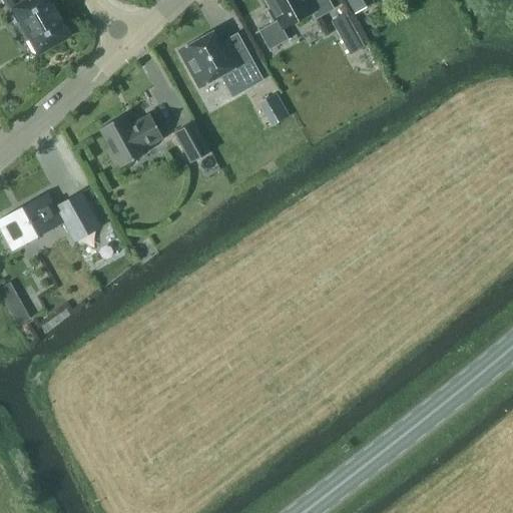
[(2,0),(9,11),(14,8),(22,22),(18,24),(26,38),(30,36),(39,51),(68,35),(60,20),(61,19),(54,5),(52,6),(48,0),(2,0)]
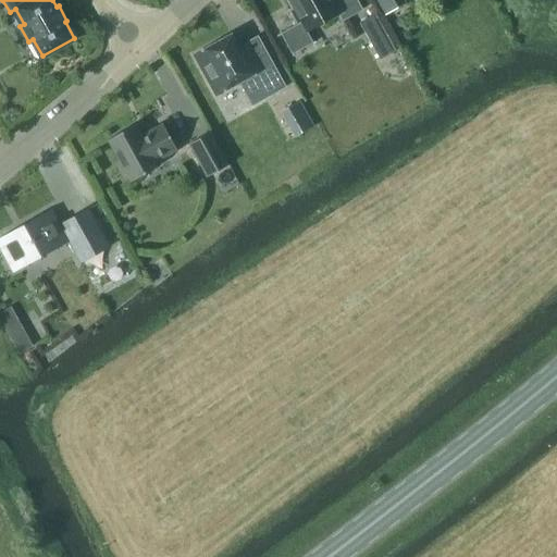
[(288,0),(295,10),(292,11),(298,23),(281,33),(293,54),(313,42),(307,31),(341,12),(344,19),(360,9),(355,0),(288,0)]
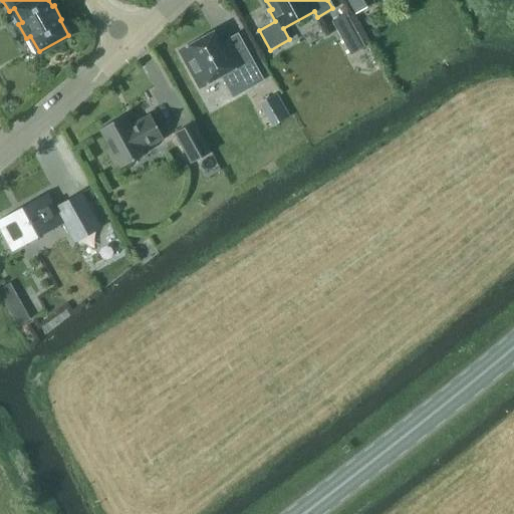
[(353,0),(349,2),(355,14),(373,4),(370,0),(353,0)]
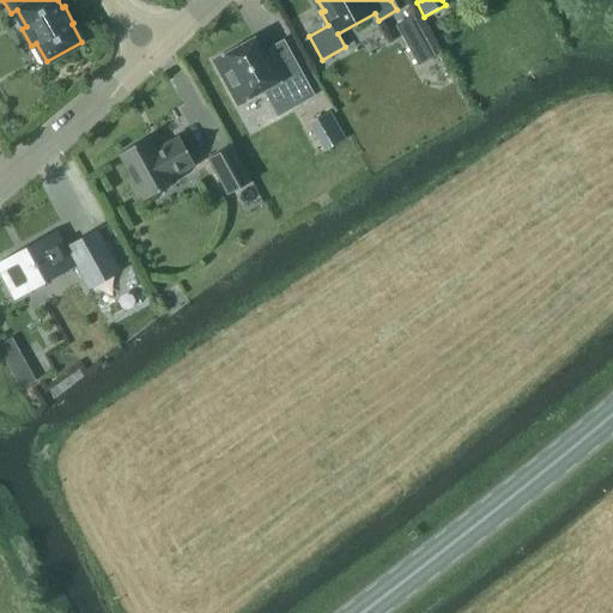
[(413,16),(396,24),(419,65),(436,55),(413,16)]
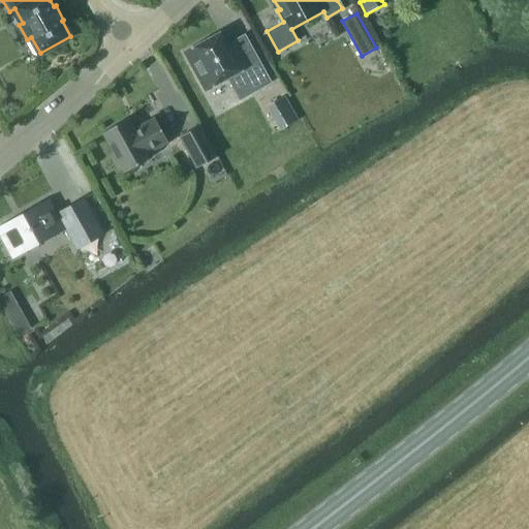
[(220,32),(185,52),(206,90),(228,76),(240,98),(271,82),(254,52),(237,62),(220,32)]
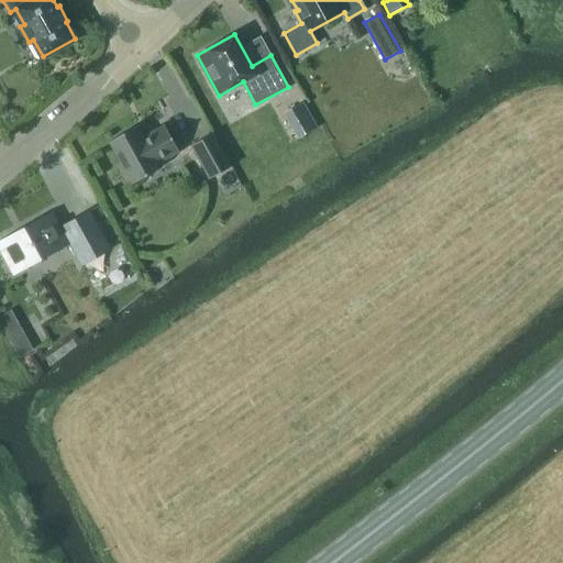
[(293,121),(308,112),(302,102),(287,111),(293,121)]
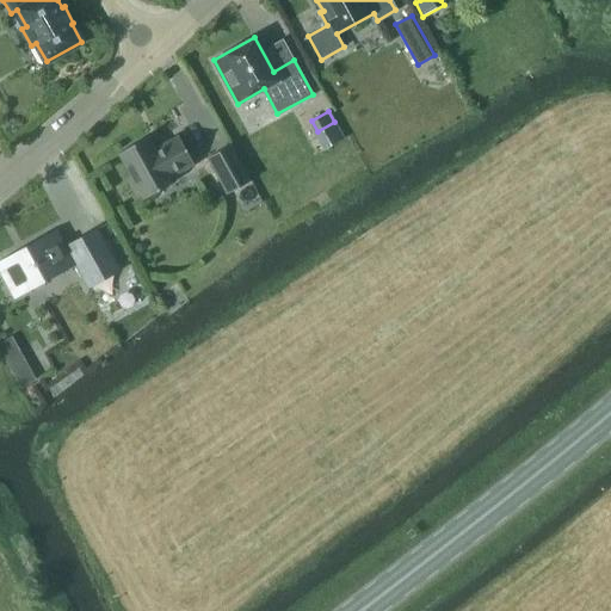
[(131,177),(128,179),(137,196),(141,195),(143,198),(174,181),(172,177),(195,164),(179,135),(155,148),(149,136),(118,153),(131,177)]
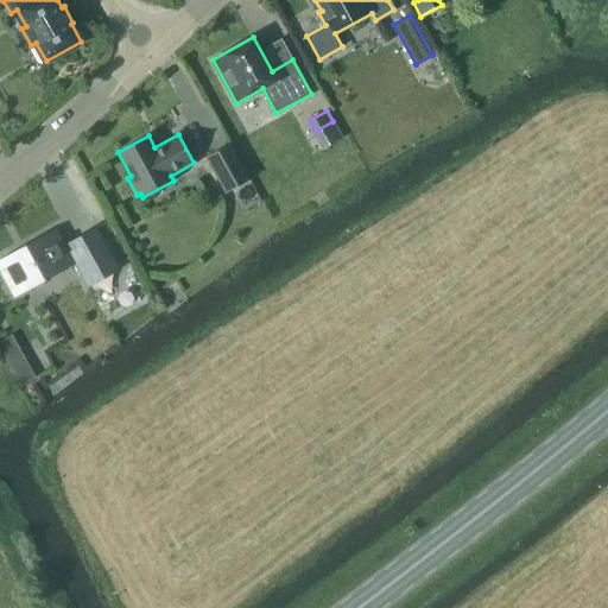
[(230,144),(206,157),(226,192),(251,179),(230,144)]
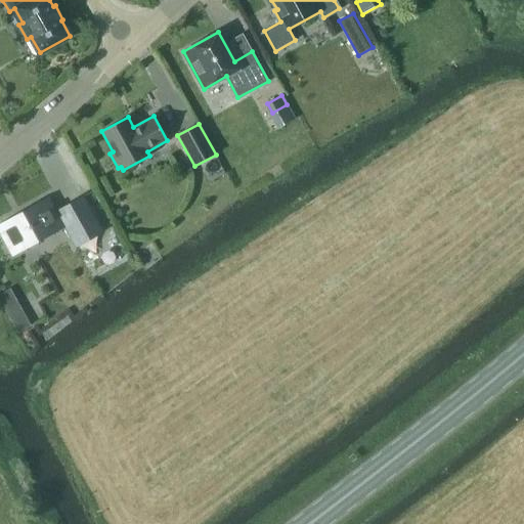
[(0,223),(0,232),(12,256),(66,227),(77,247),(103,232),(84,195),(57,210),(49,197),(0,223)]
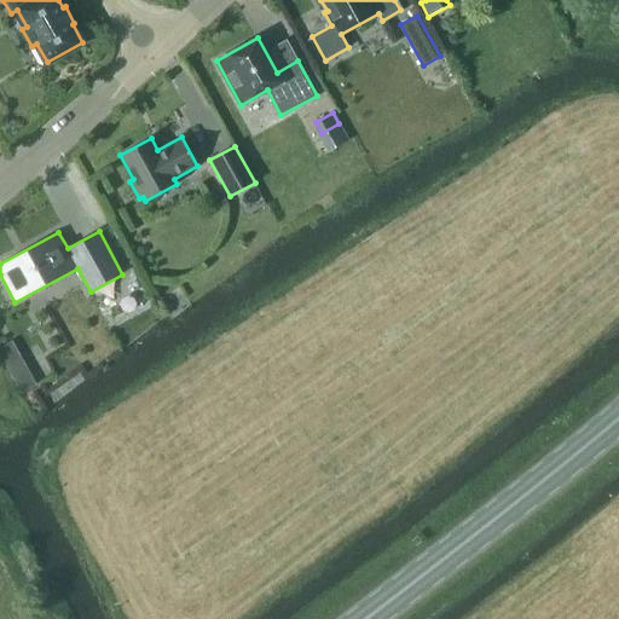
[(12,340),(0,346),(0,353),(5,362),(19,353),(12,340)]
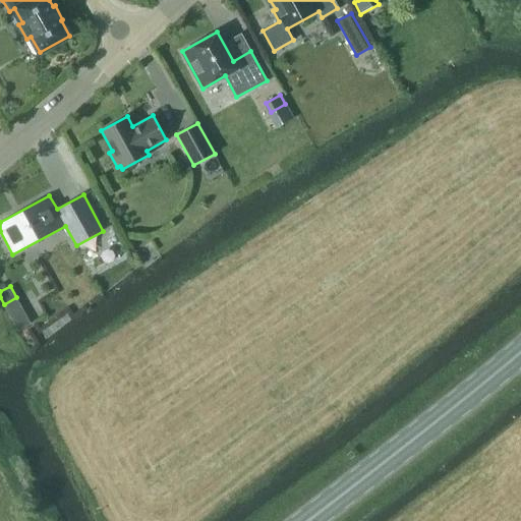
[(24,312),(12,320),(18,331),(32,324),(24,312)]
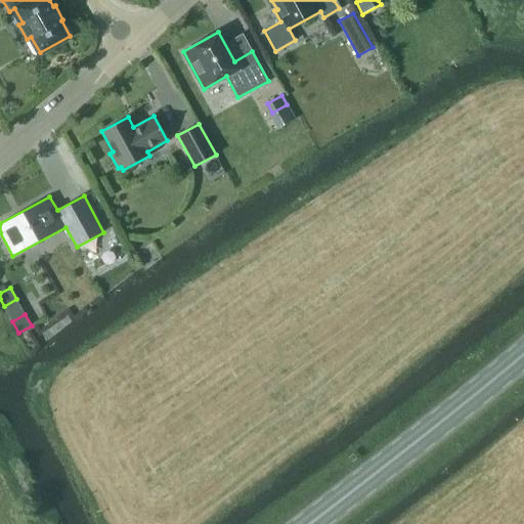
All buildings are outlined.
